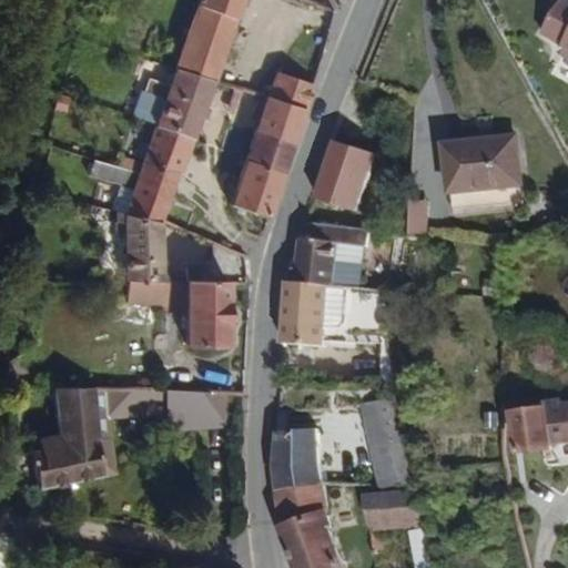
[(231,53),(250,0),(199,0),(191,23),(184,21),(181,30),(189,32),(185,41),(179,39),(176,46),(184,49),(179,63),(222,79),(231,53)]
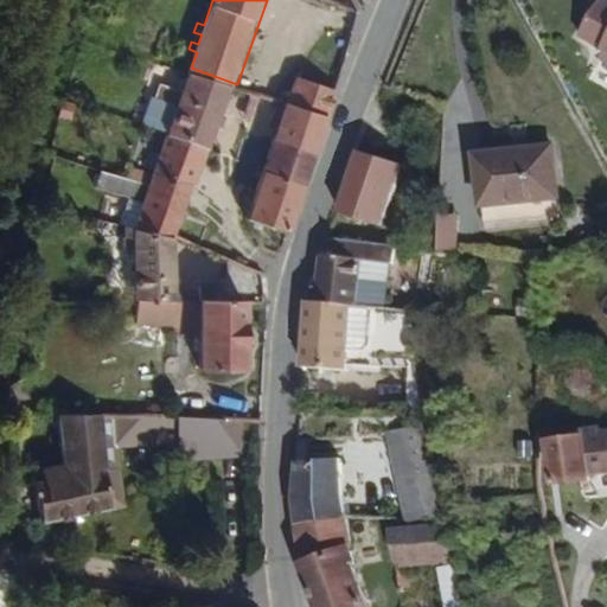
[(606,2),(601,0),(595,0),(576,34),(602,49),(598,56),(606,61),(606,2)]
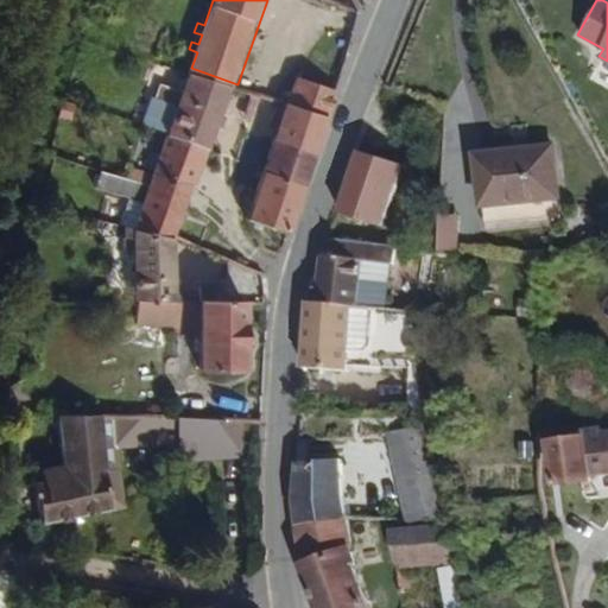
[(215,147),(238,84),(191,68),(169,131),(215,147)]
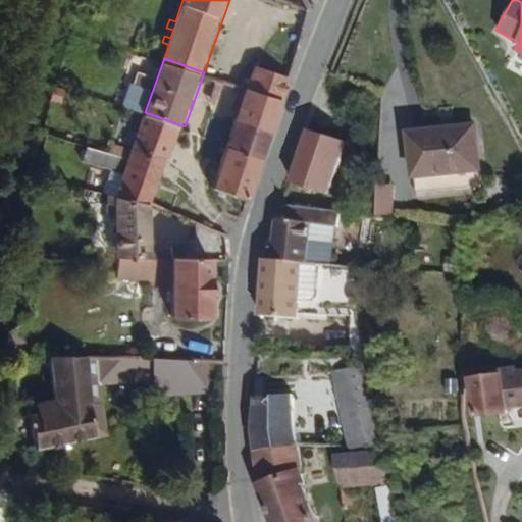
[(282,98),(290,80),(255,66),(249,86),(282,98)]
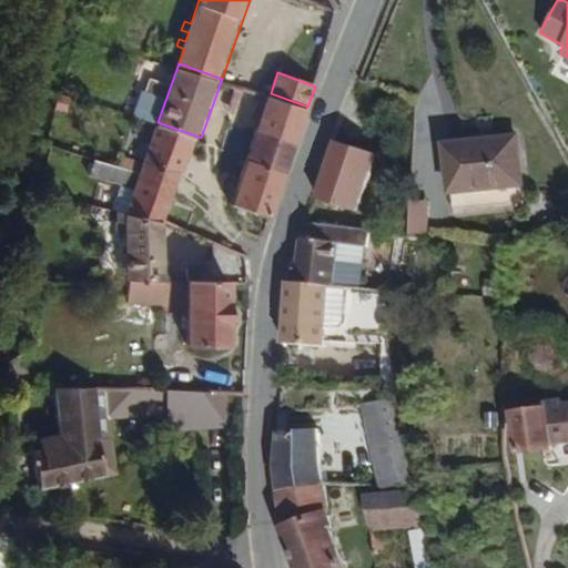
[(133,102),(135,94),(125,90),(122,99),(133,102)]
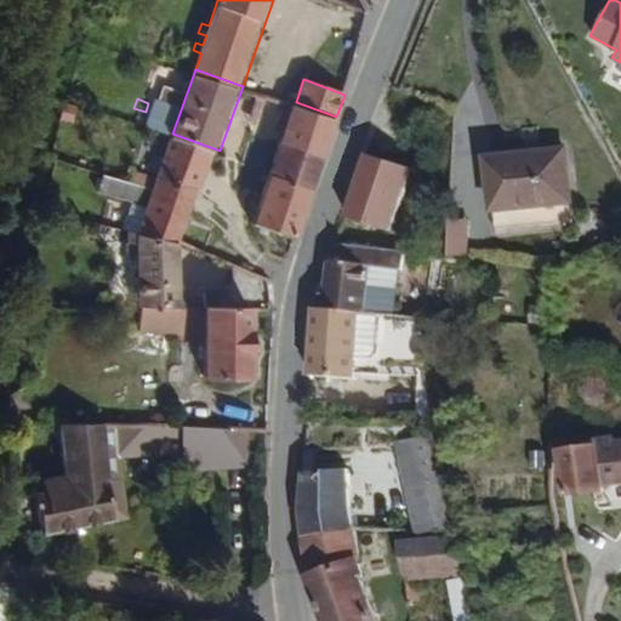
[(336,117),(296,102),(288,100),(280,120),(289,123),(285,134),(325,148),(336,117)]
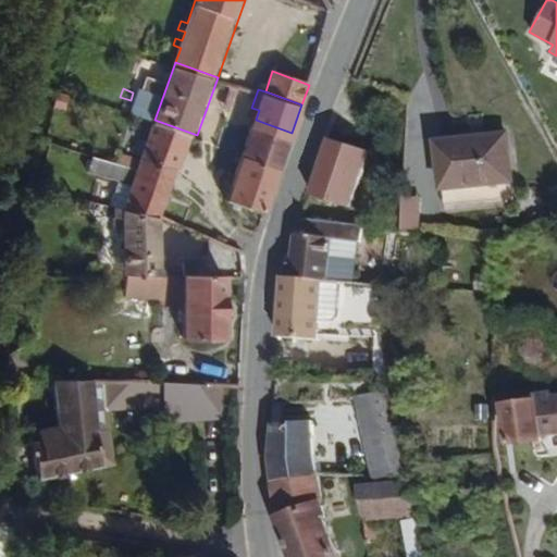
[(197,135),(155,120),(140,158),(183,173),(197,135)]
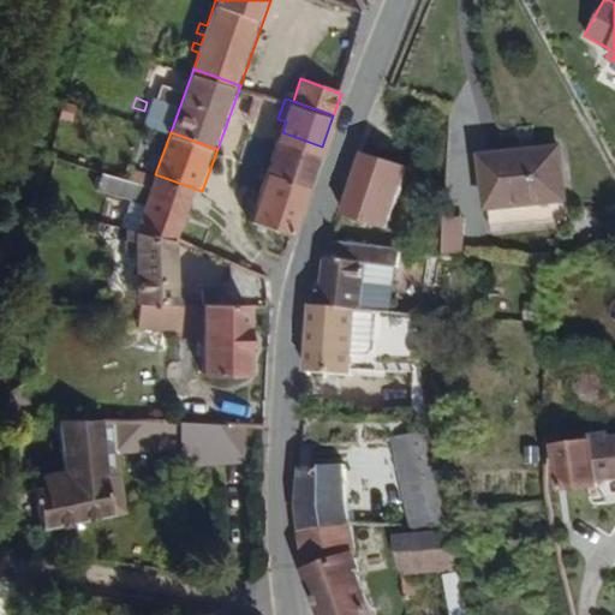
[(322,147),(282,132),(270,168),(310,183),(322,147)]
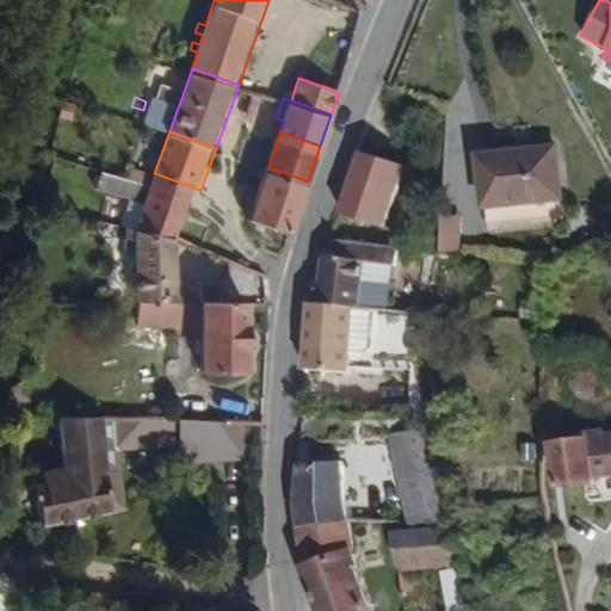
[(555,141),(473,150),(480,211),(562,202),(555,141)]
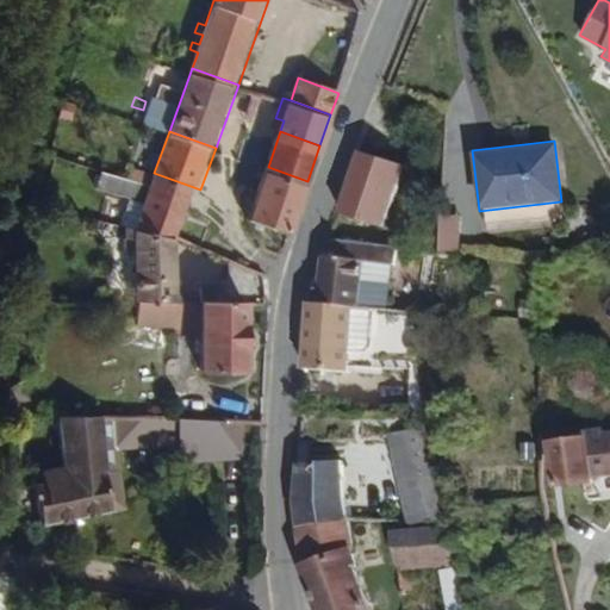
[(403,166),(356,149),(335,211),(381,226),(403,166)]
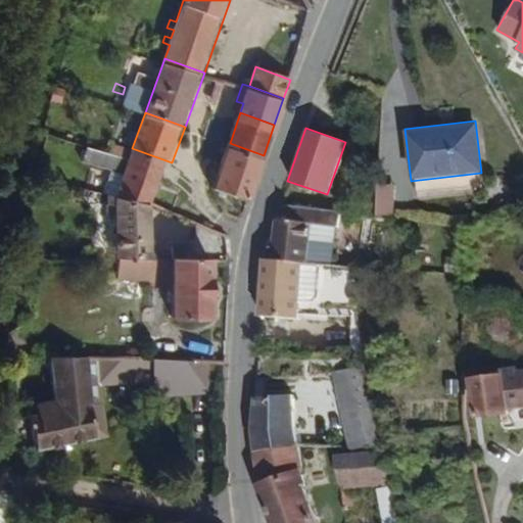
[(264,155),(230,143),(225,158),(216,155),(211,165),(220,169),(214,186),(248,198),(264,155)]
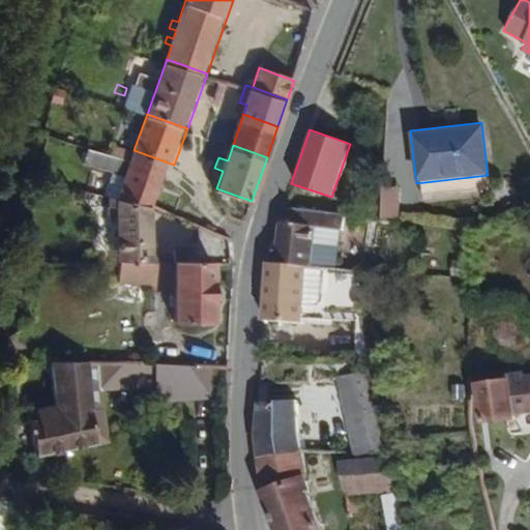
[(158,206),(174,165),(134,150),(129,160),(89,148),(83,163),(124,176),(118,198),(158,206)]
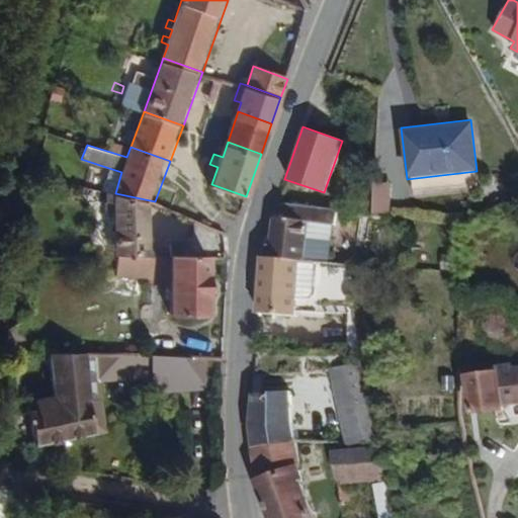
[(375,183),(371,183),(372,209),(372,212),(390,212),(390,211),(390,183),(375,183)]
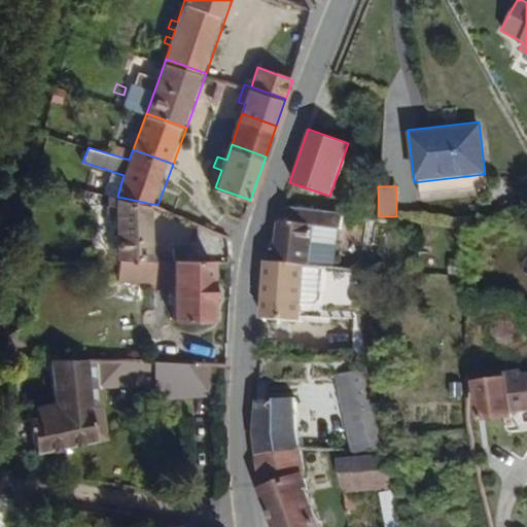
[(157,259),(157,215),(157,205),(117,197),(116,202),(116,204),(103,201),(102,208),(115,212),(117,259),(157,259)]
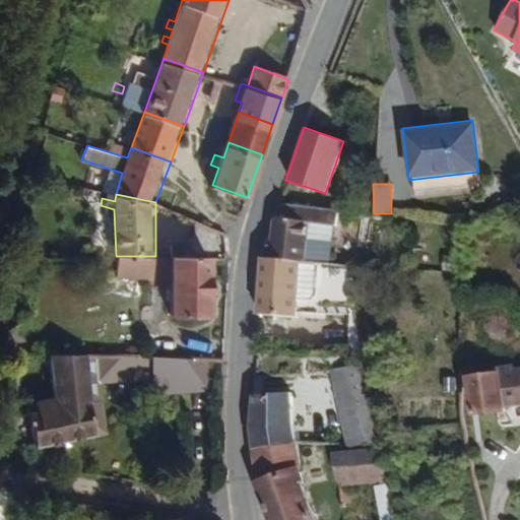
[(303,261),(306,221),(336,223),(337,208),(278,204),(276,218),(273,218),(271,239),(268,239),(266,258),(298,260),(303,261)]
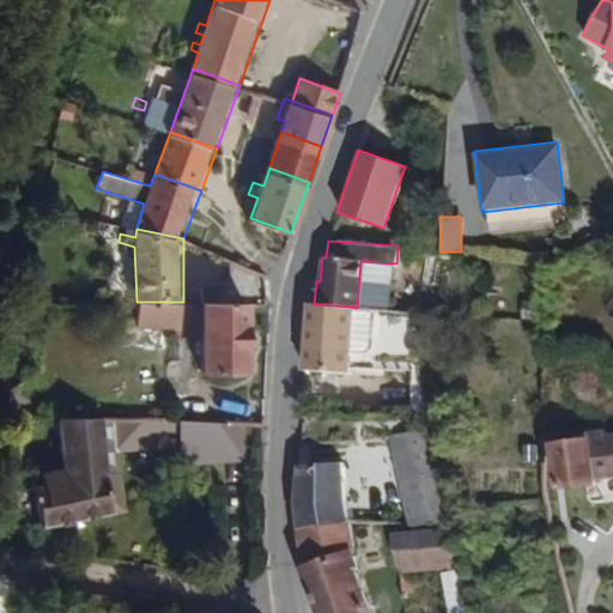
[(261,372),(261,303),(183,302),(137,302),(137,329),(182,328),(183,337),(210,339),(212,371),(261,372)]
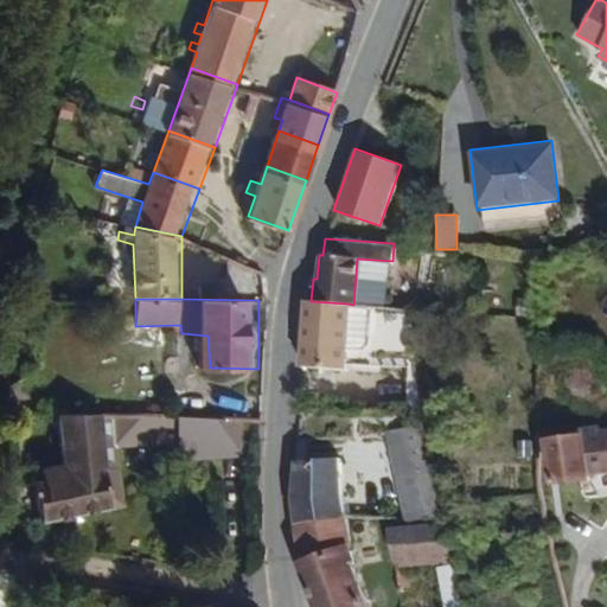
[(343,369),(347,304),(311,301),(300,300),(295,365),(304,366),(343,369)]
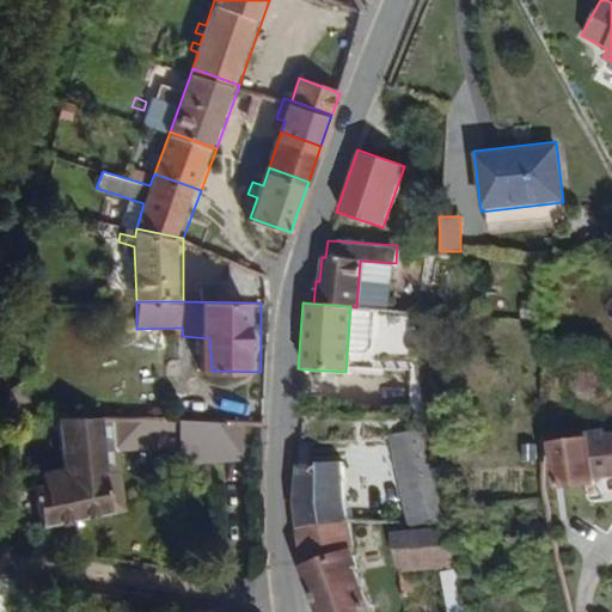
[(121,471),(109,473),(105,451),(104,420),(59,418),(66,467),(31,477),(46,531),(128,510),(121,471)]
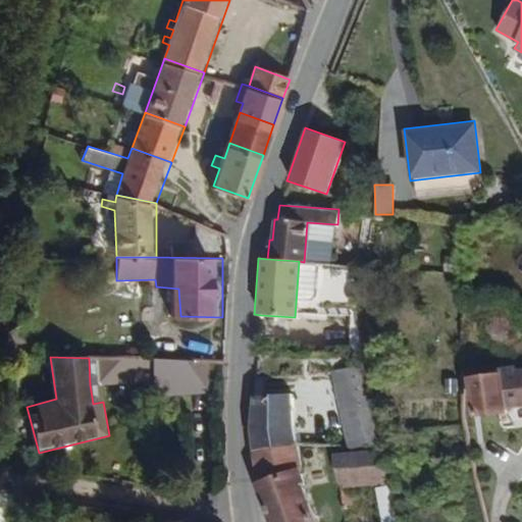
[(154,377),(154,360),(89,358),(90,384),(118,381),(154,377)]
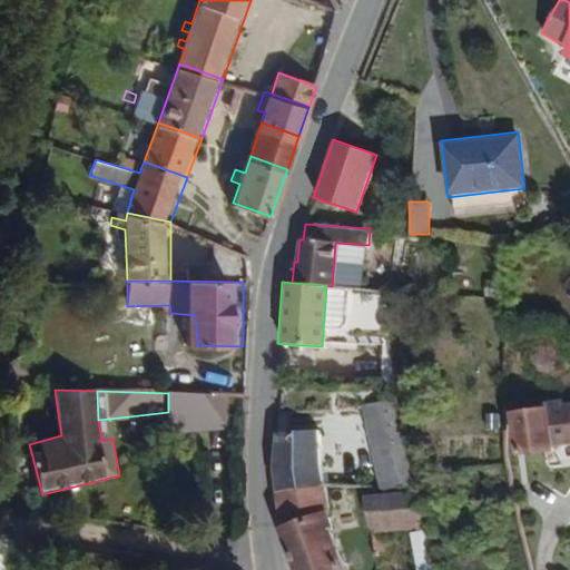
[(227,428),(226,394),(168,393),(168,412),(176,416),(177,432),(227,428)]
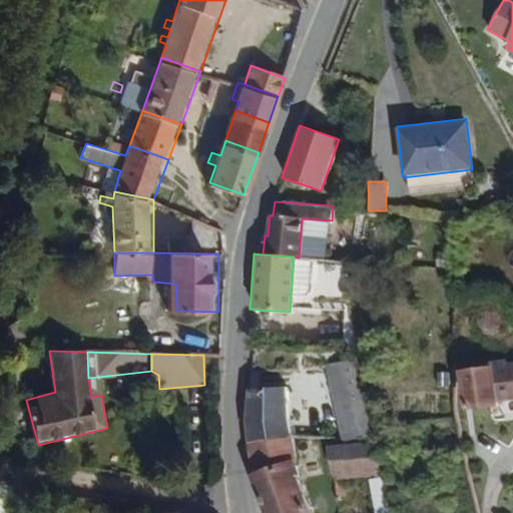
[(512,395),(512,362),(505,363),(504,358),(488,361),(489,367),(457,372),(459,385),(463,408),(496,403),(496,399),(512,395)]
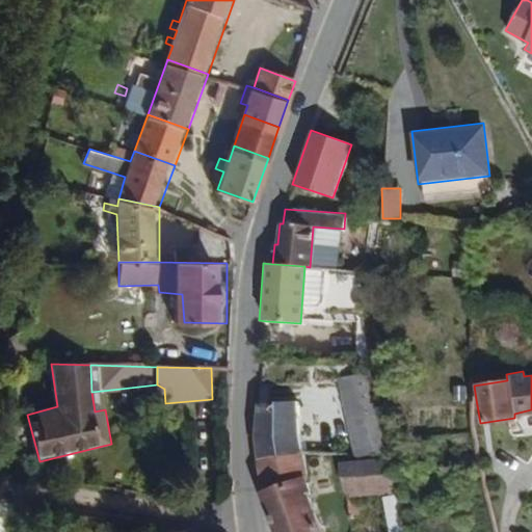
[(381,451),(366,374),(357,375),(336,377),(352,454),(381,451)]
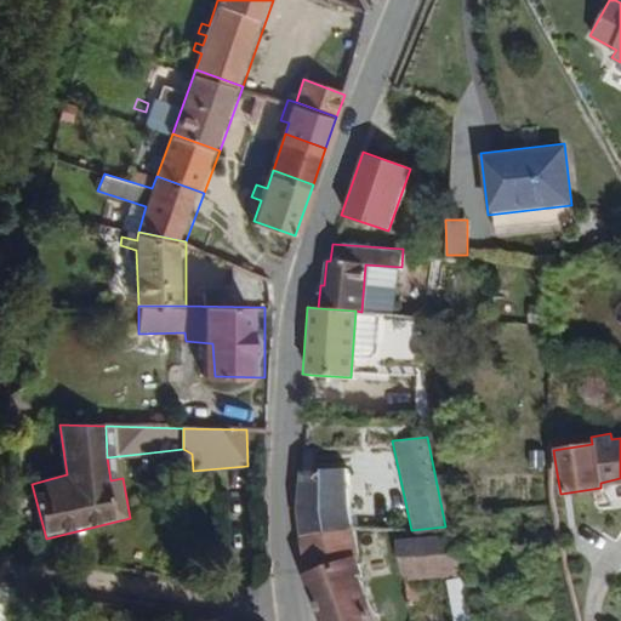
[(349,529),(343,471),(302,471),(298,471),(297,503),(298,536),(349,529)]
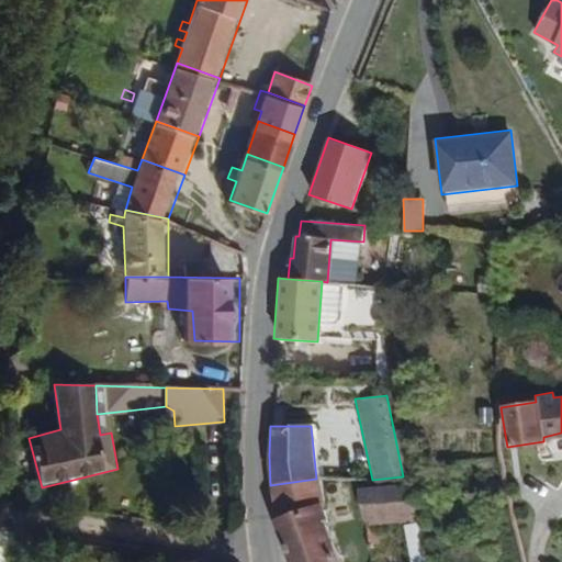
[(343,561),(316,479),(270,485),(278,520),(287,542),(293,559),(294,561),(343,561)]
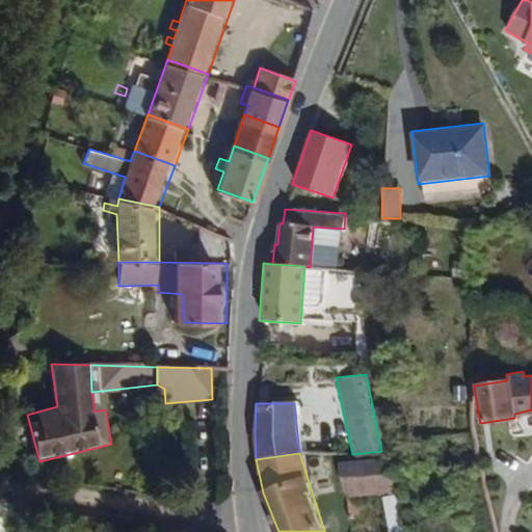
[(389,495),(386,459),(341,463),(344,499),(354,498),(389,495)]
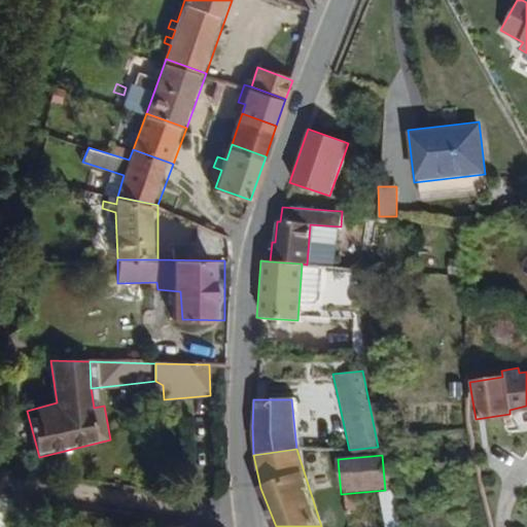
[(353,512),(351,493),(341,494),(343,513),(353,512)]
